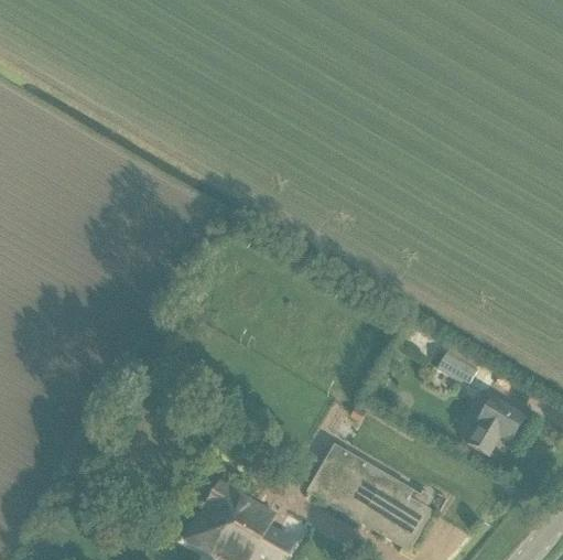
[(413,324),(403,341),(419,351),(430,334),(413,324)]
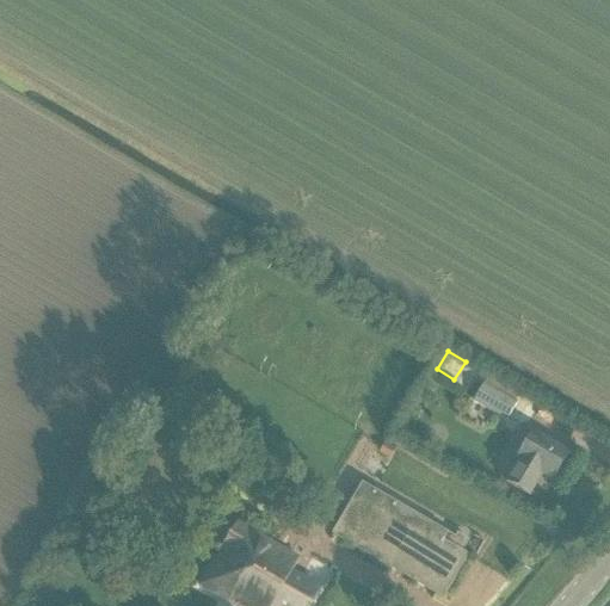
[(474,399),(507,416),(517,399),(516,397),(522,388),(490,370),(474,399)]
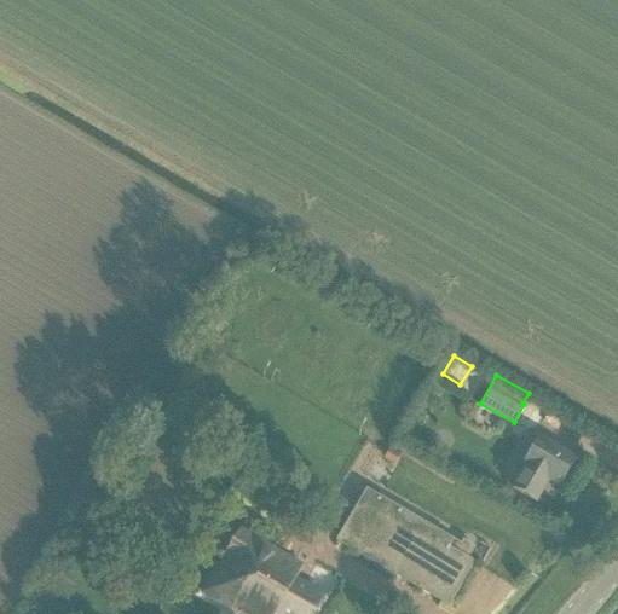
[(560,485),(577,453),(539,432),(510,486),(536,500),(549,478),(560,485)]
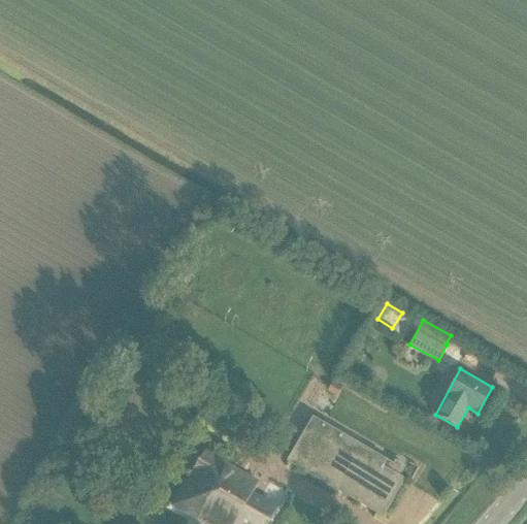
[(332,377),(327,386),(336,391),(341,383),(332,377)]
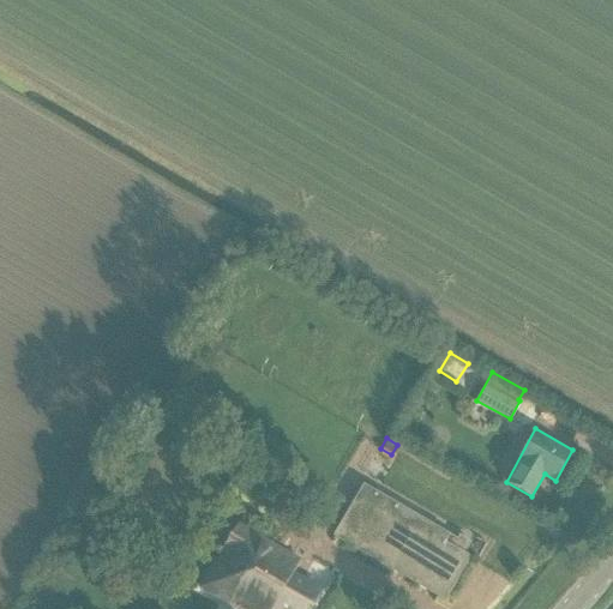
[(332,534),(445,600),(472,554),(467,552),(473,538),(458,531),(457,535),(364,481),(332,534)]
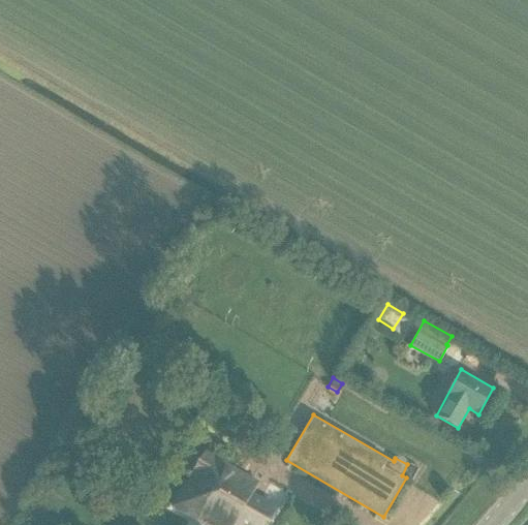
[(258,481),(206,450),(172,503),(210,524),(233,524),(235,522),(239,524),(267,524),(277,506),(252,494),(258,481)]
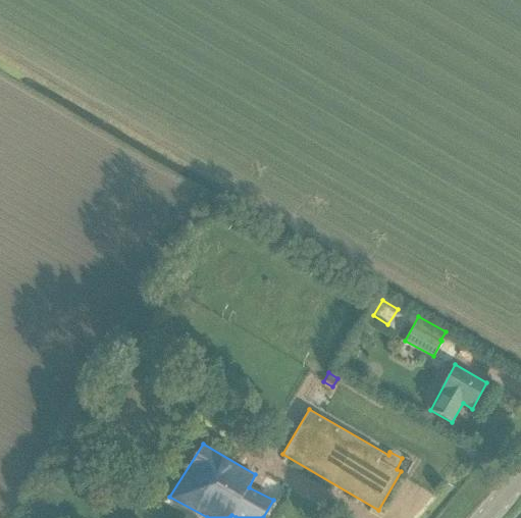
All buildings are outlined.
